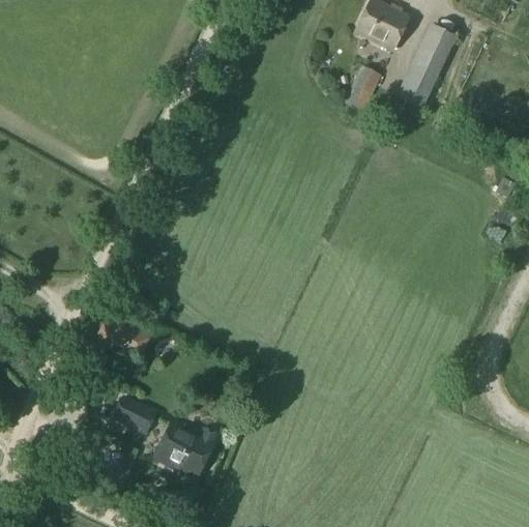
[(373,0),(357,30),(392,48),(408,17),(373,0)]
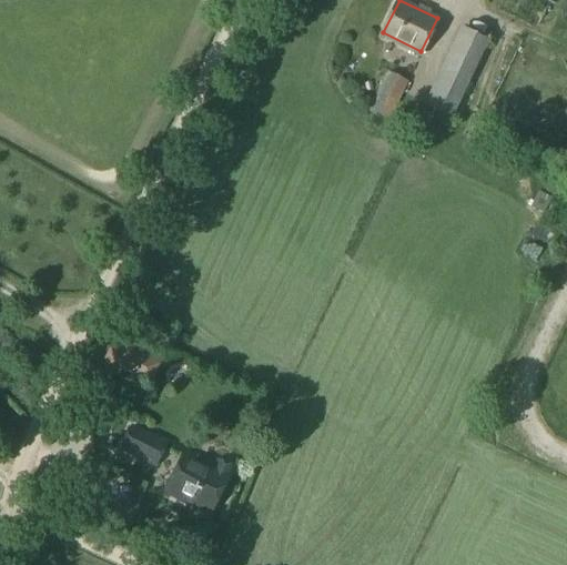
[(442,63),(424,103),(453,117),(489,38),(463,27),(445,64),(442,63)]
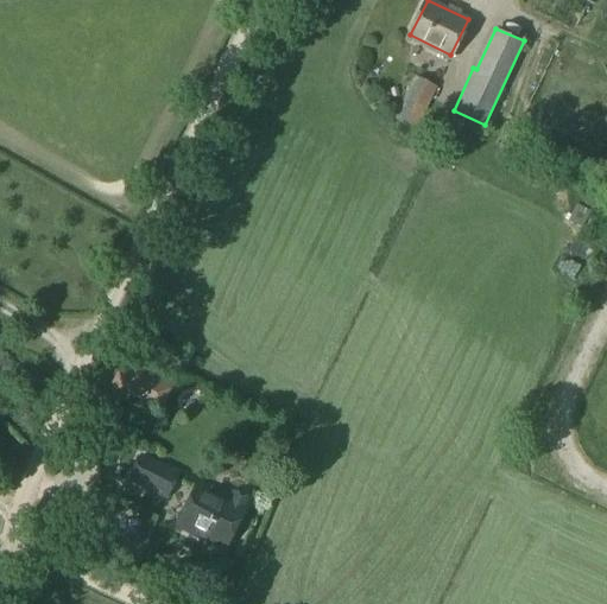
[(415,74),(393,116),(417,128),(437,86),(415,74)]
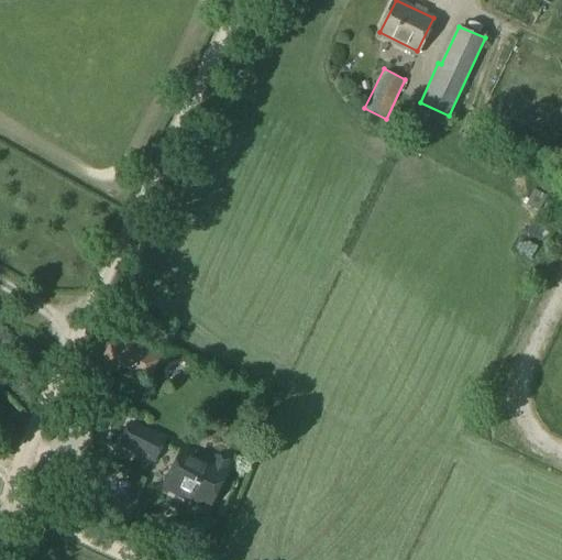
[(166,319),(162,327),(168,330),(172,322),(166,319)]
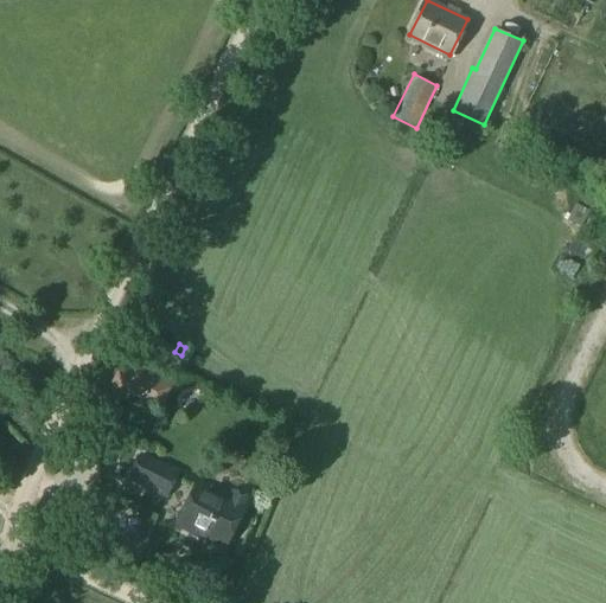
[(171,376),(147,365),(126,354),(114,379),(135,389),(159,401),(171,376)]
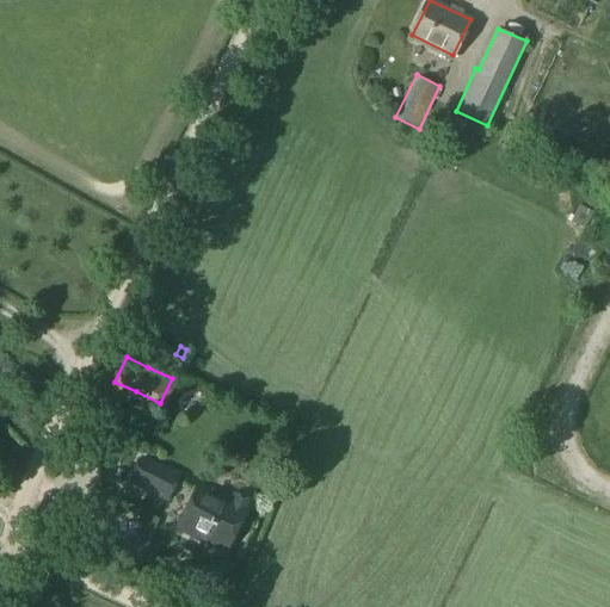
[(141,453),(128,481),(167,501),(182,472),(141,453)]
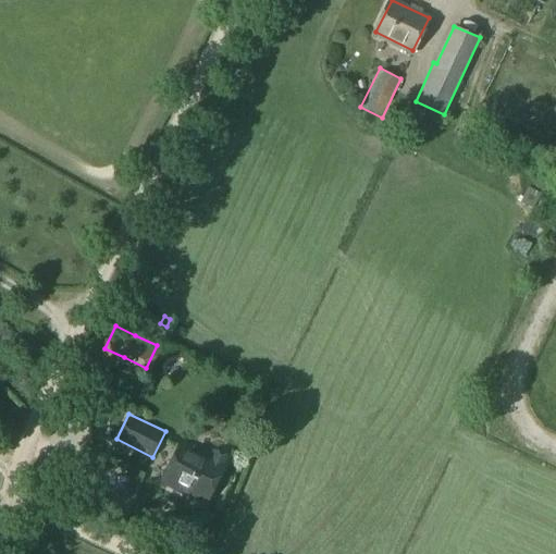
[(180,441),(160,481),(206,503),(225,463),(180,441)]
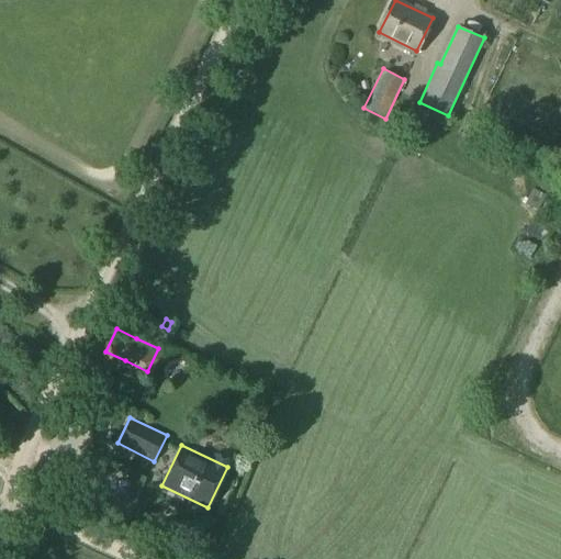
[(120,520),(115,529),(135,539),(142,529),(120,520)]
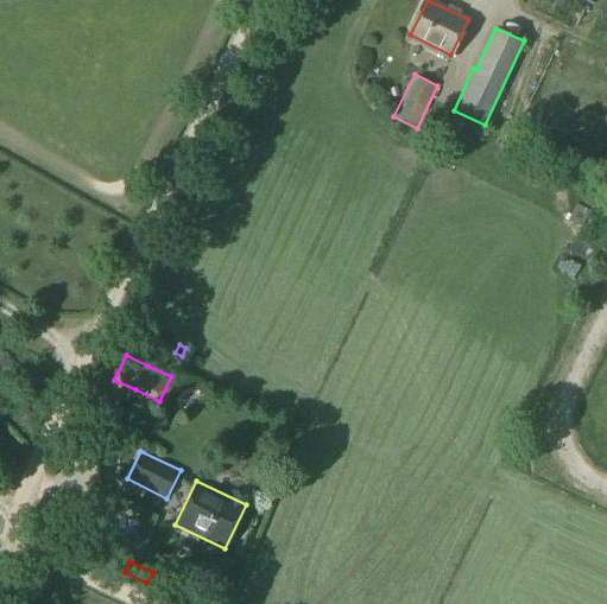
All buildings are outlined.
